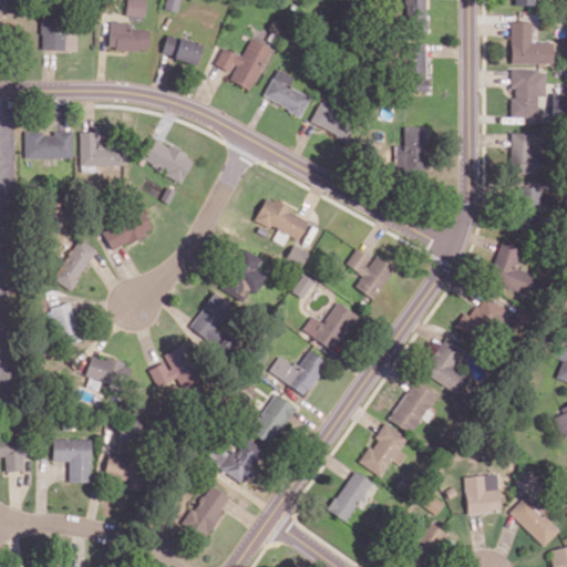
[(144,17),(144,0),(125,0),(125,16),(144,17)]
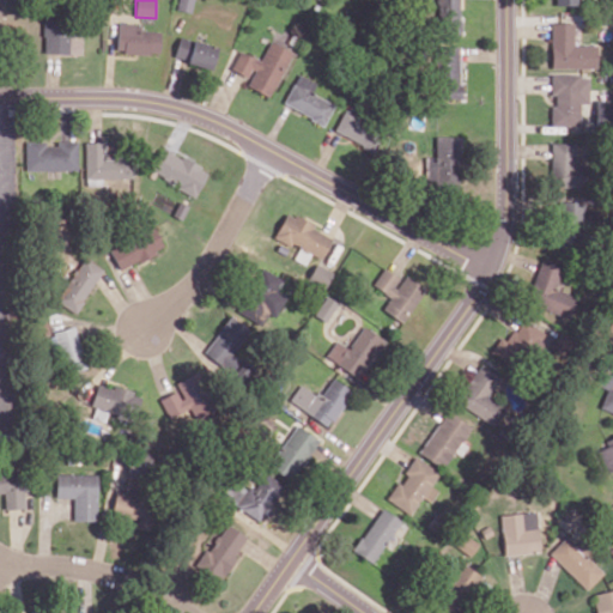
[(459,0),(436,0),(437,35),(460,34),(459,0)]
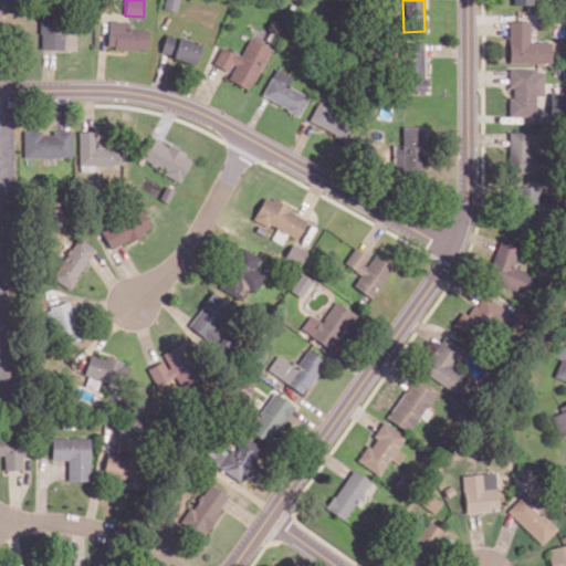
[(40,49),(63,50),(64,14),(40,14),(40,49)]
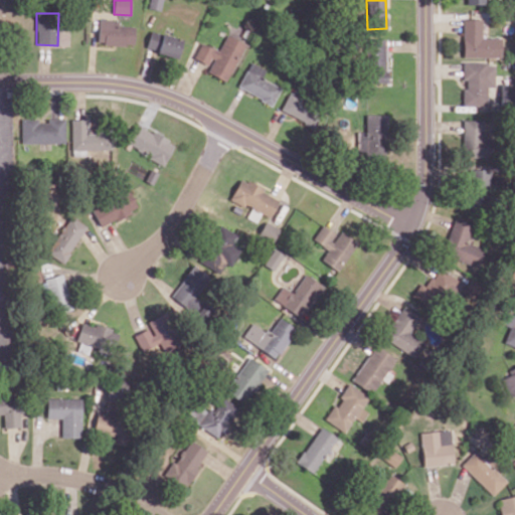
[(501,56),(500,37),(482,37),(482,18),(462,19),(463,57),(501,56)]
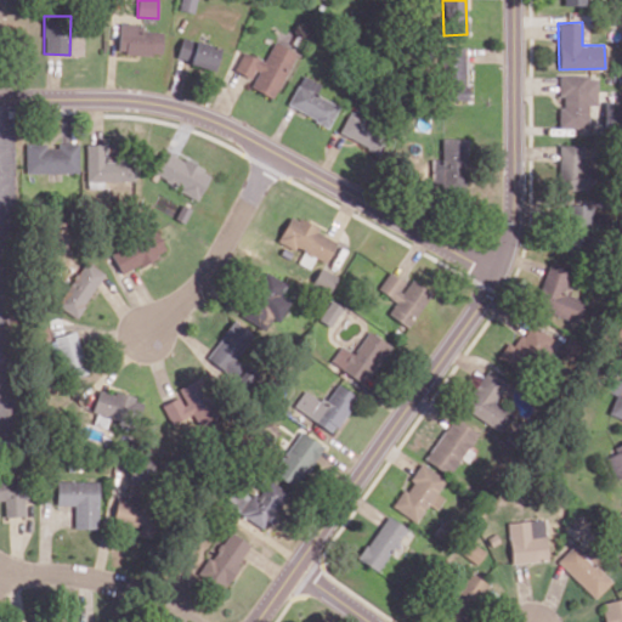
[(162,55),(163,32),(143,30),(143,24),(119,23),(118,52),(162,55)]
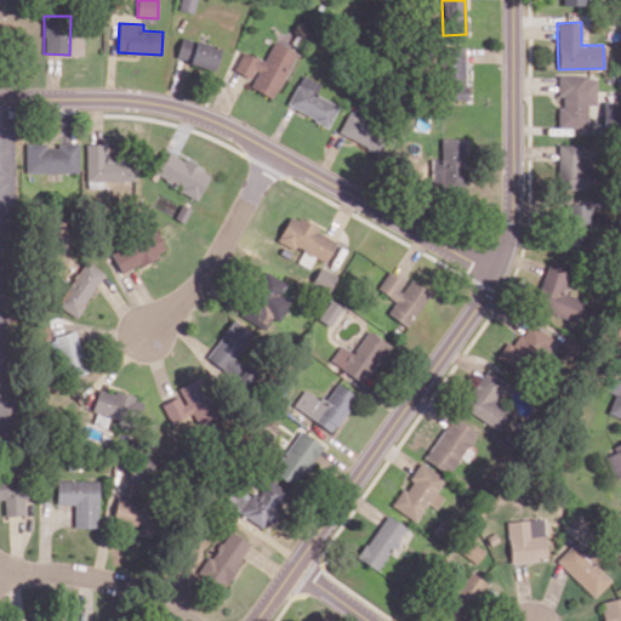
[(176,58),(214,70),(220,49),(182,36),(176,58)]
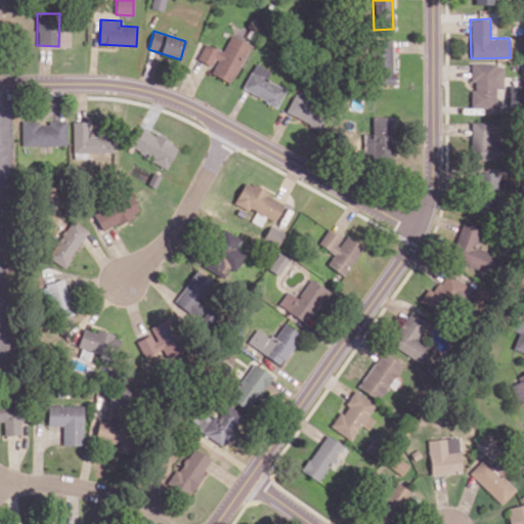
[(204,43),(198,59),(213,67),(210,74),(232,83),(248,43),(229,36),(223,51),(204,43)]
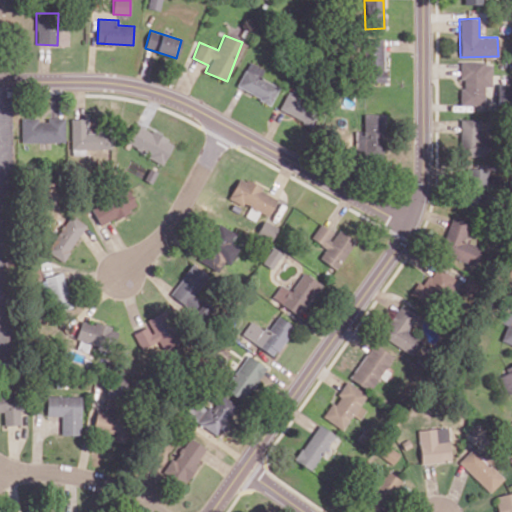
[(384,82),(384,39),(364,39),(364,82),(384,82)]
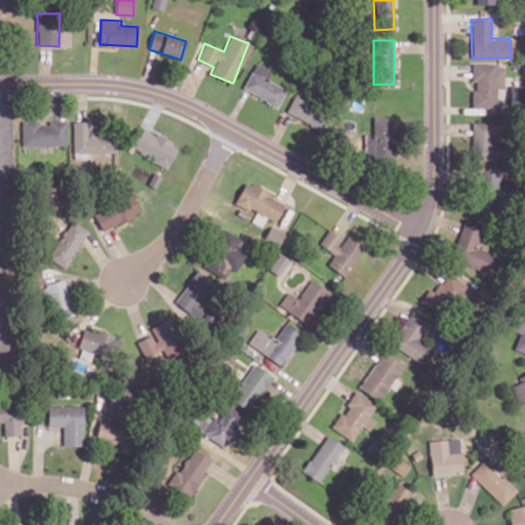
[(243,90),(278,106),(285,88),(267,81),(271,71),(254,64),(243,90)]
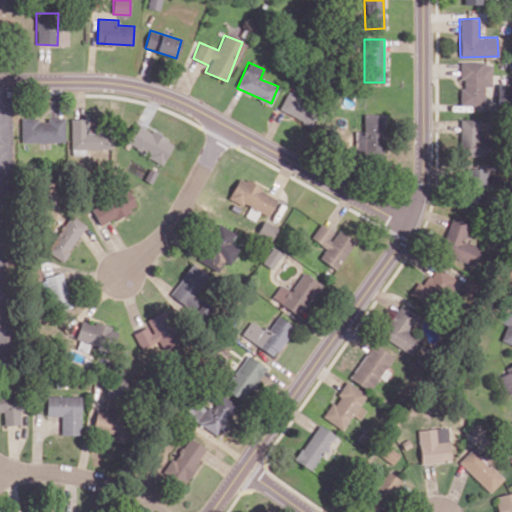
[(492,62),(460,62),(459,78),(461,78),(460,105),(483,105),(483,86),(492,86),(492,62)]
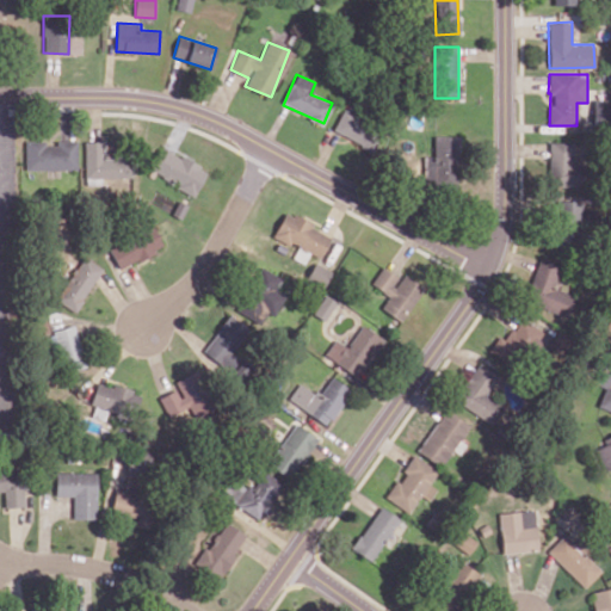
[(332,129),(370,150),(382,129),(344,109),(332,129)]
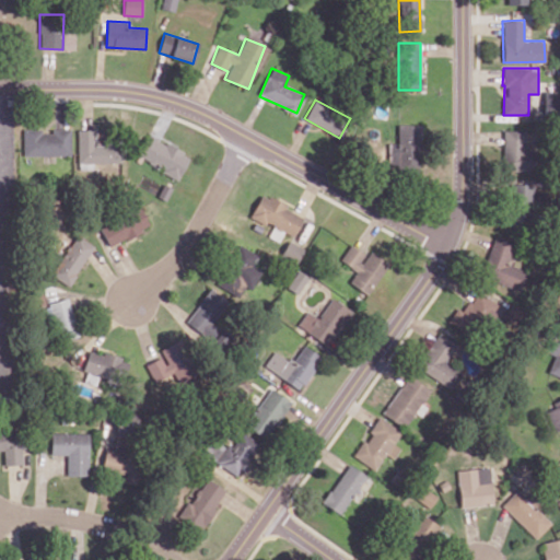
[(388,165),(398,165),(398,171),(420,171),(420,125),(397,125),(397,142),(387,142),(388,165)]
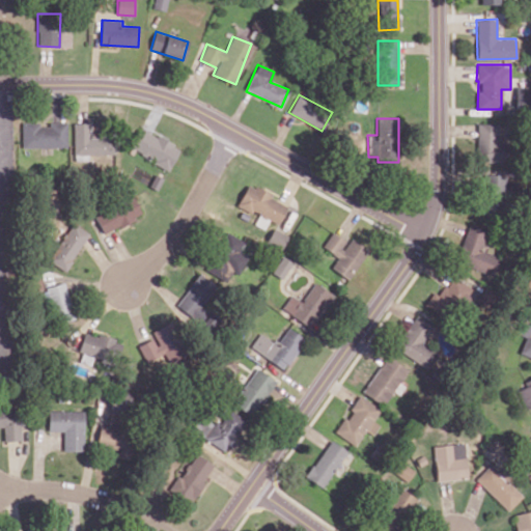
[(67,147),(66,121),(50,122),(50,123),(22,123),(23,147),(67,147)]
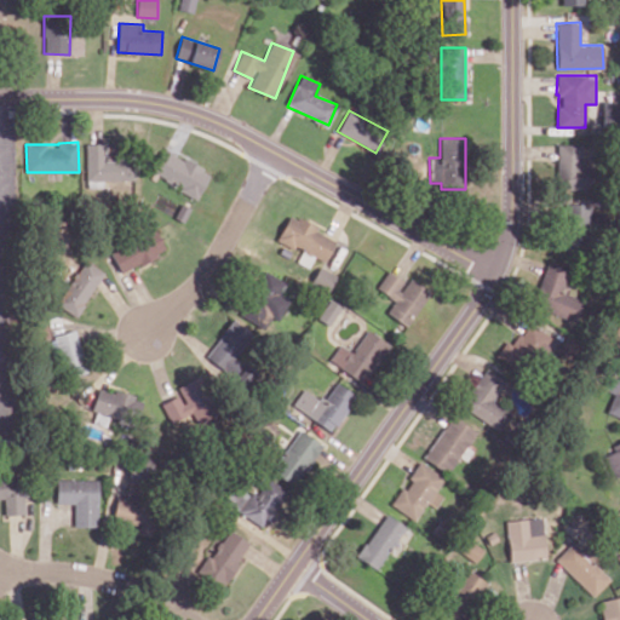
[(105,143),(86,143),(87,187),(103,187),(103,181),(135,179),(135,161),(105,161),(105,143)]
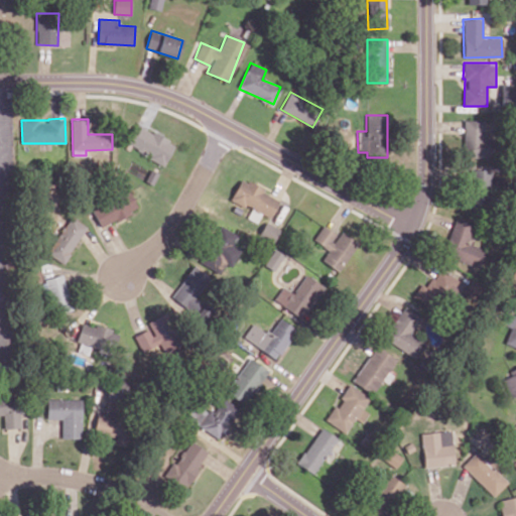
[(166,162),(175,142),(135,125),(126,145),(166,162)]
